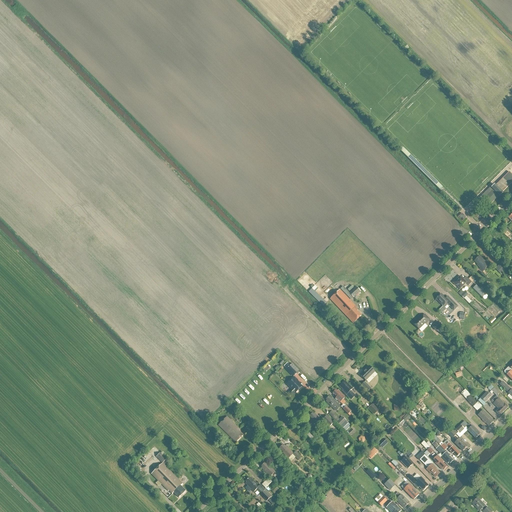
[(402,148),(400,150),(407,158),(410,155),(402,148)]
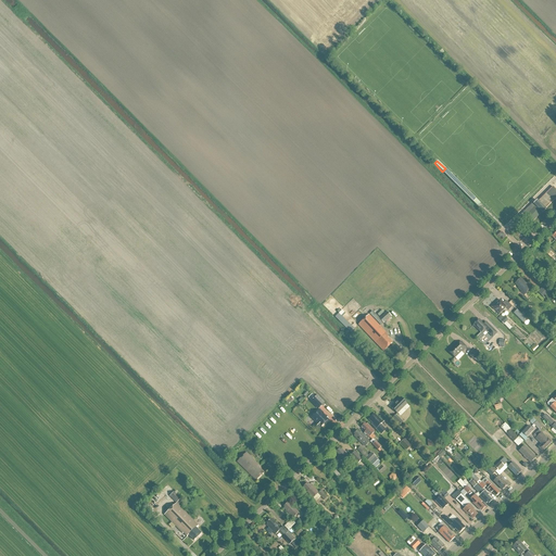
[(529,226),(542,213),(545,210),(555,199),(555,190),(553,188),(538,202),(538,201),(533,205),(535,206),(522,219),(525,222),(522,223),(526,226),(528,224),(529,226)]
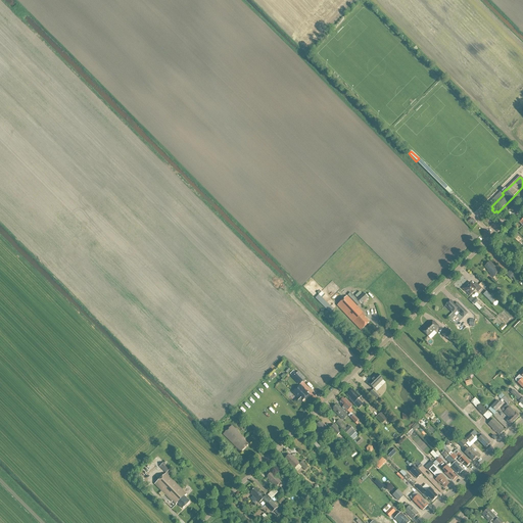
[(476,223),(472,219),(468,223),(472,227),(476,223)]
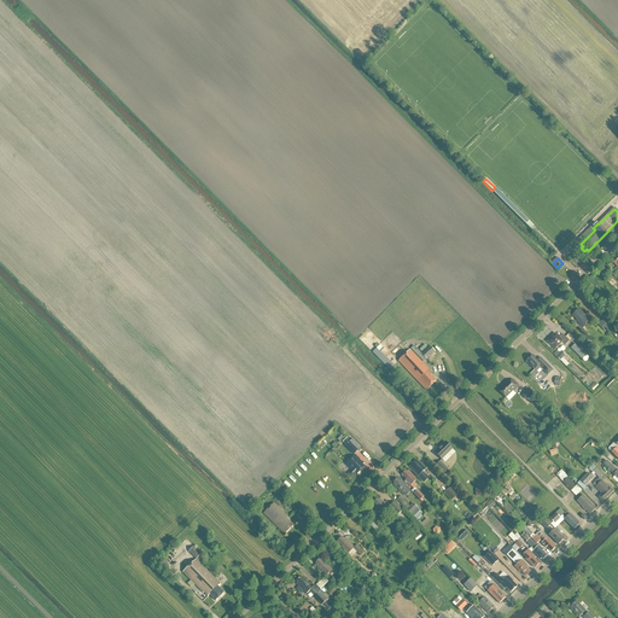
[(590,321),(578,310),(573,315),(577,320),(576,321),(579,325),(578,325),(582,328),(590,321)]
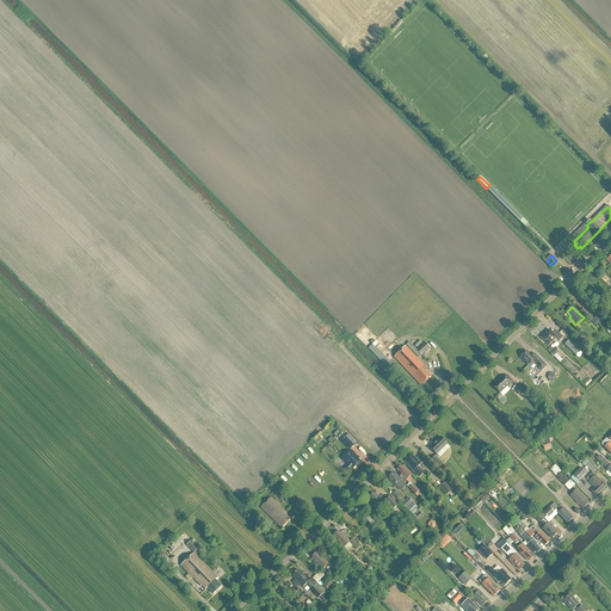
[(603,325),(605,322),(604,321),(598,315),(591,322),(598,328),(602,323),(603,325)]
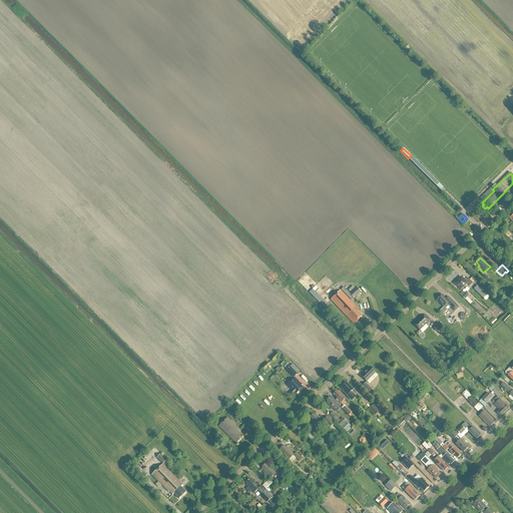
[(464,281),(461,278),(459,280),(458,280),(454,284),(456,287),(457,287),(461,291),(467,285),(470,287),(473,284),(467,278),(464,281)]
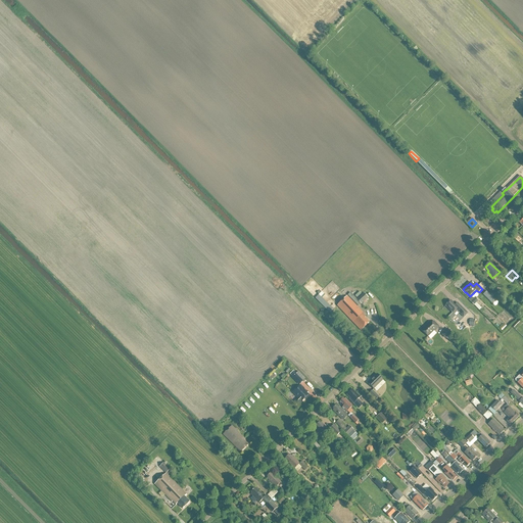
[(361,304),(368,298),(364,293),(357,300),(357,299),(350,293),(347,295),(358,306),(361,304)]
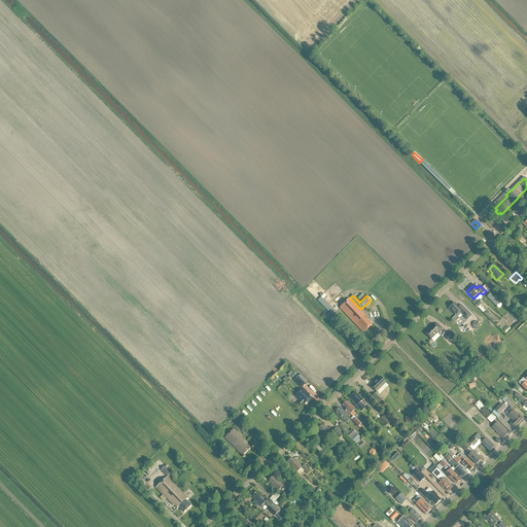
[(491,295),(488,299),(497,308),(501,305),(491,295)]
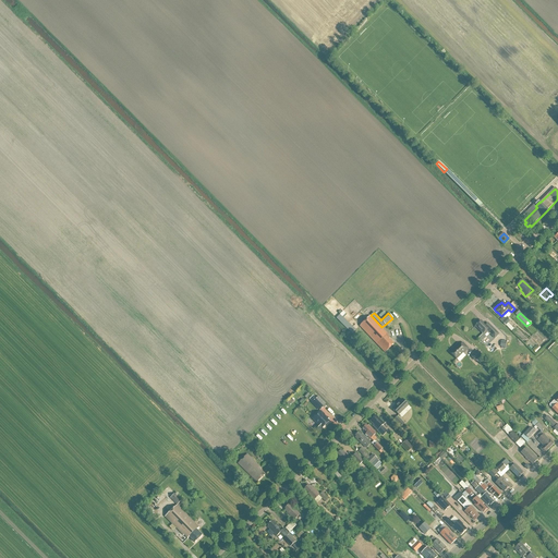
[(355,330),(340,315),(336,318),(352,334),(355,330)]
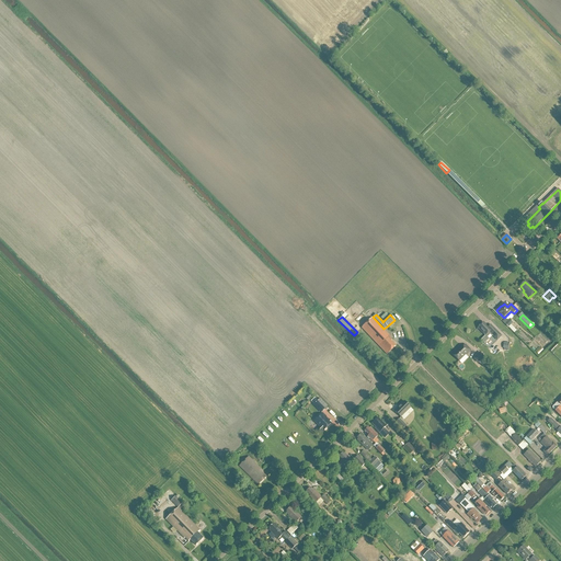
[(389,338),(390,336),(373,318),(362,328),(387,355),(396,346),(391,342),(392,341),(389,338)]
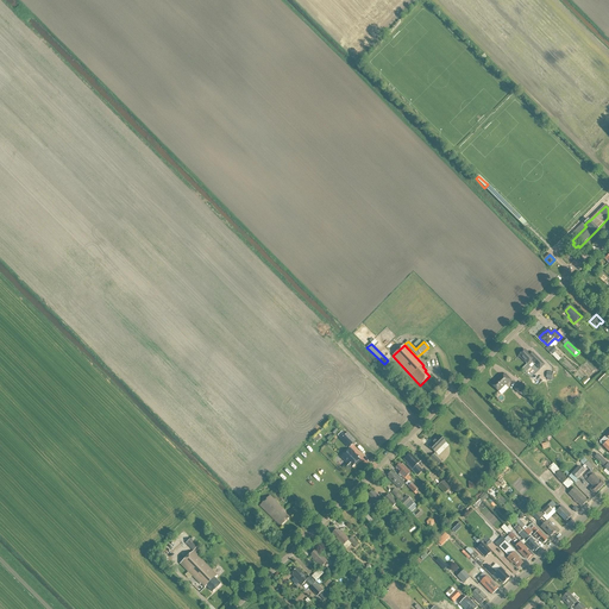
[(529,356),(525,351),(519,357),(527,365),(532,360),(540,370),(545,365),(533,353),(529,356)]
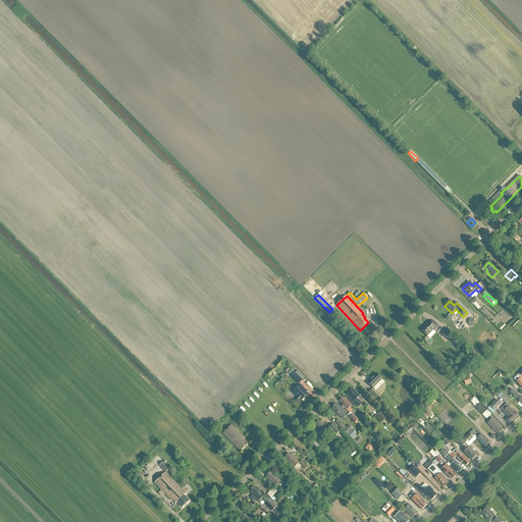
[(435,329),(438,326),(433,321),(430,324),(428,322),(425,325),(426,326),(421,330),(427,336),(434,328),(435,329)]
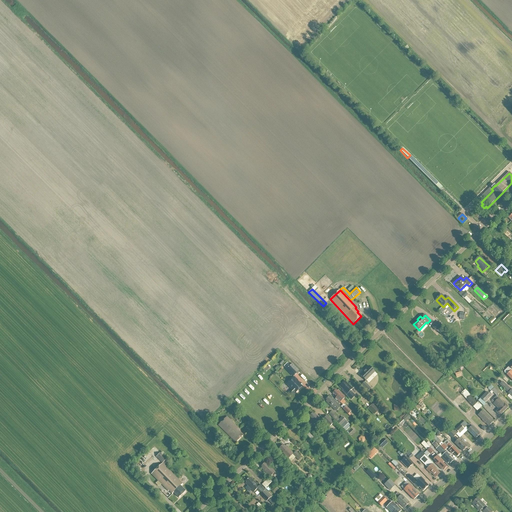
[(437,332),(443,326),(438,321),(432,327),(437,332)]
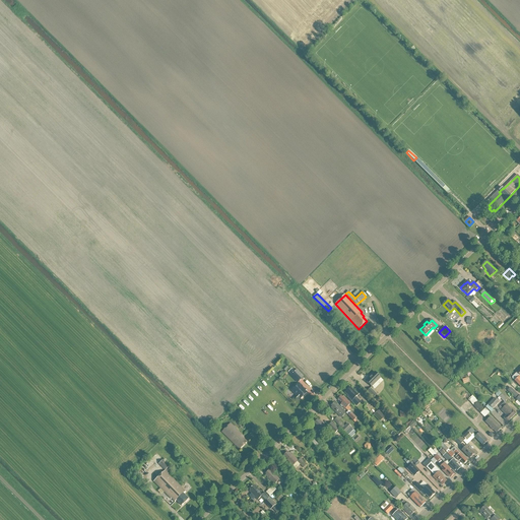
[(288,373),(290,376),(298,383),(302,379),(295,372),(294,373),(291,370),(288,373)]
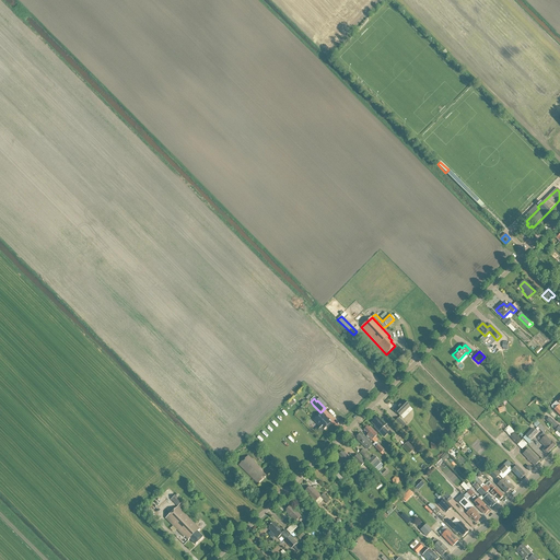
[(400,417),(410,408),(404,401),(394,410),(400,417)]
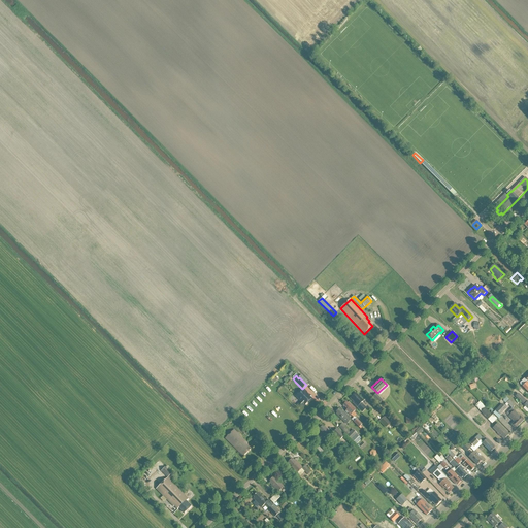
[(521,390),(517,386),(515,388),(522,395),(524,393),(521,390)]
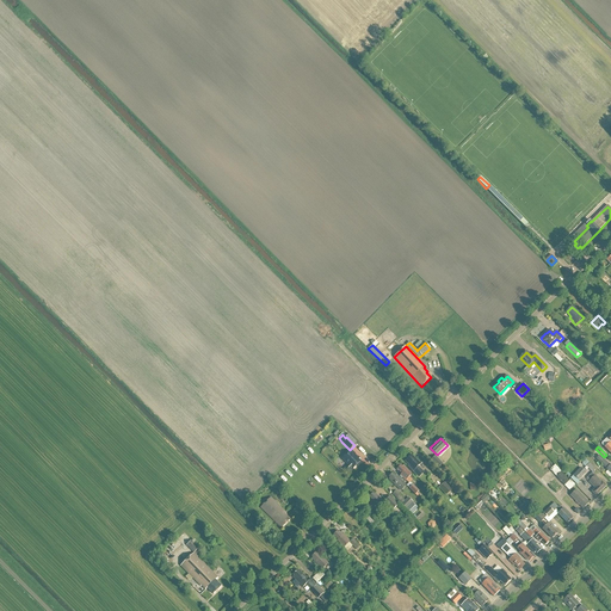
[(351,451),(343,460),(349,466),(351,469),(352,469),(353,469),(360,462),(355,456),(356,455),(351,451)]
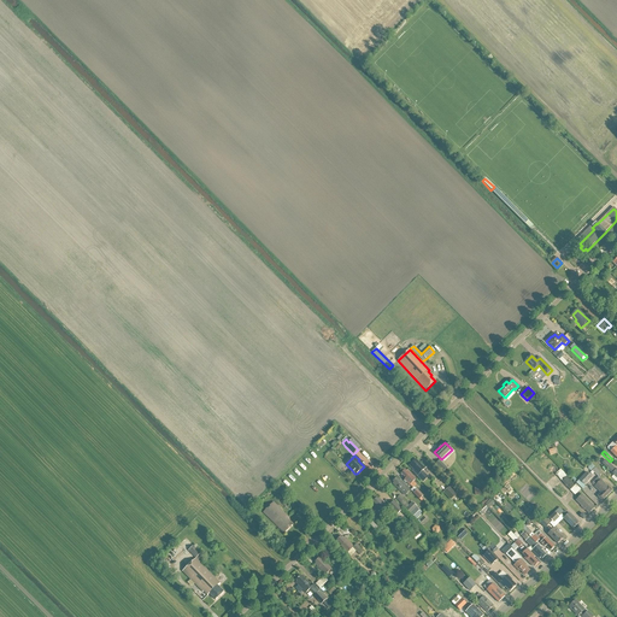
[(423,482),(428,477),(422,472),(424,470),(416,460),(410,466),(415,470),(413,471),(417,476),(423,482)]
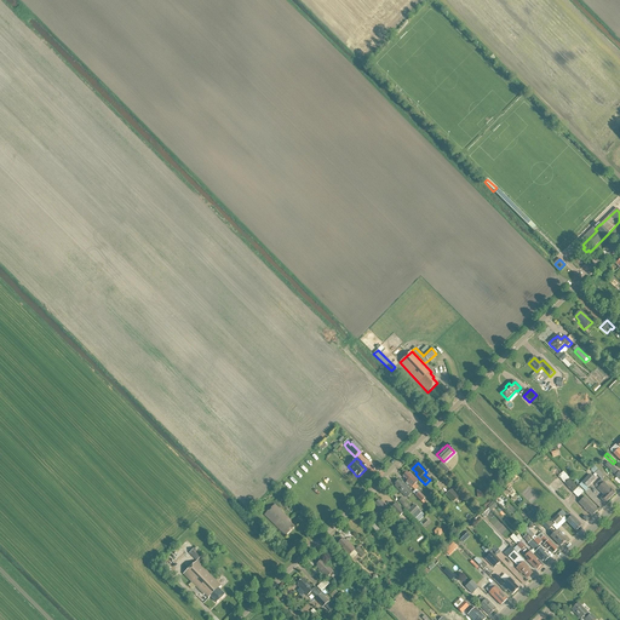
[(619,471),(619,472),(619,474),(608,463),(606,466),(619,481),(619,471)]
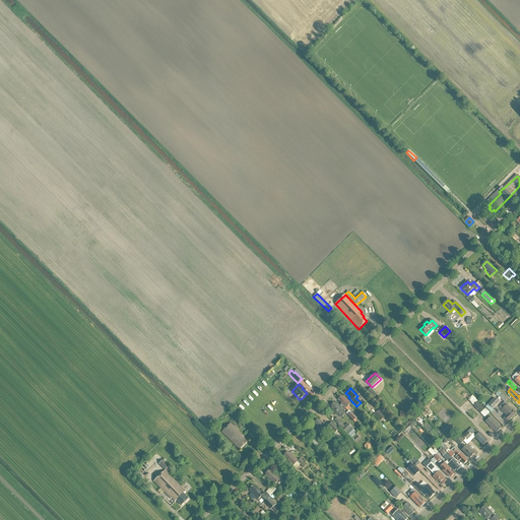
[(366,394),(377,405),(378,404),(374,400),(375,399),(374,398),(377,395),(371,389),(366,394)]
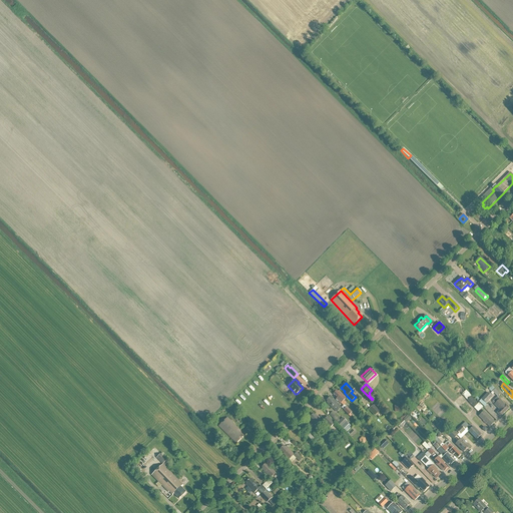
[(341,404),(346,399),(339,392),(338,393),(337,391),(334,394),(338,398),(336,400),(341,404)]
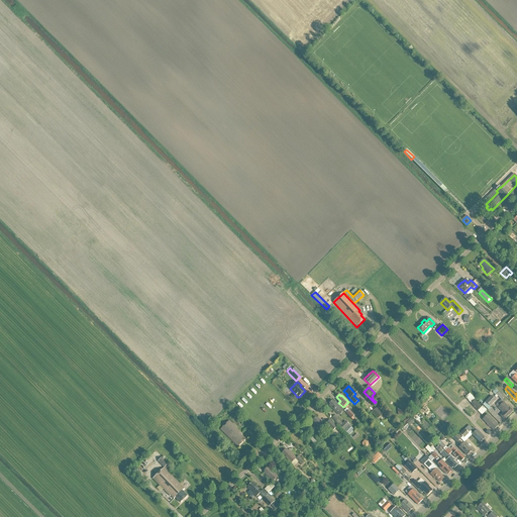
[(476,400),(470,394),(466,398),(472,404),(475,401),(476,400)]
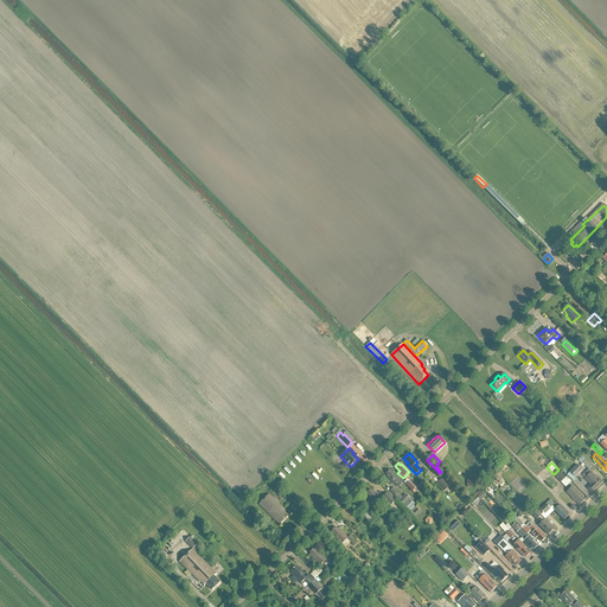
[(576,480),(575,478),(582,470),(576,465),(567,475),(574,483),(576,480)]
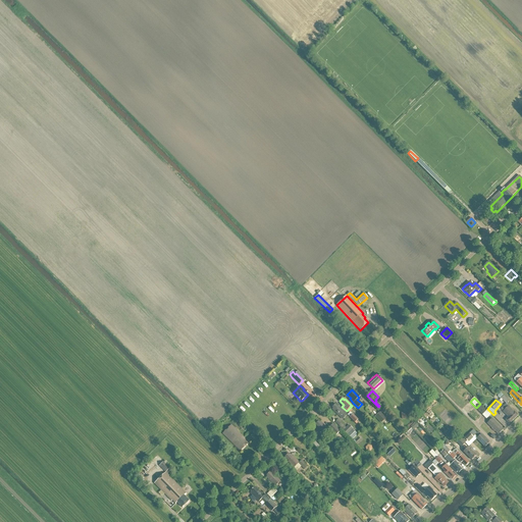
[(343,420),(347,415),(343,411),(340,407),(338,408),(335,405),(332,408),(333,409),(332,410),(343,420)]
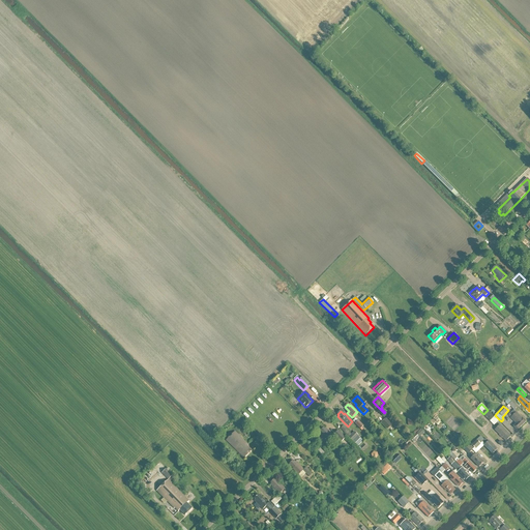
[(489,422),(493,418),(487,411),(483,414),(481,415),(489,422)]
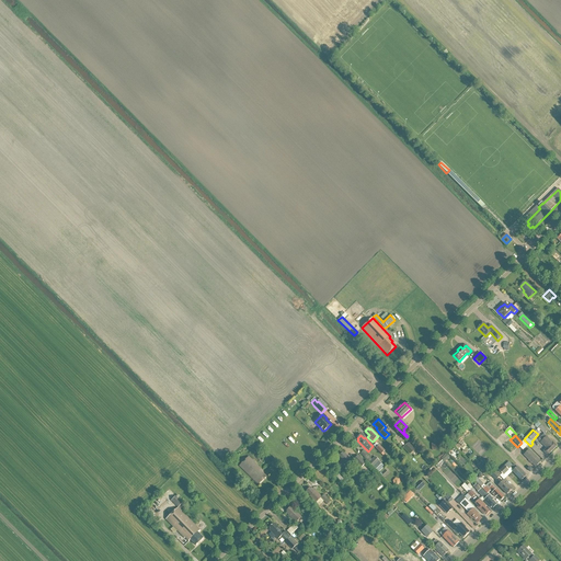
[(546,448),(542,451),(547,456),(557,447),(552,443),(551,443),(544,435),(539,439),(541,442),(540,443),(546,448)]
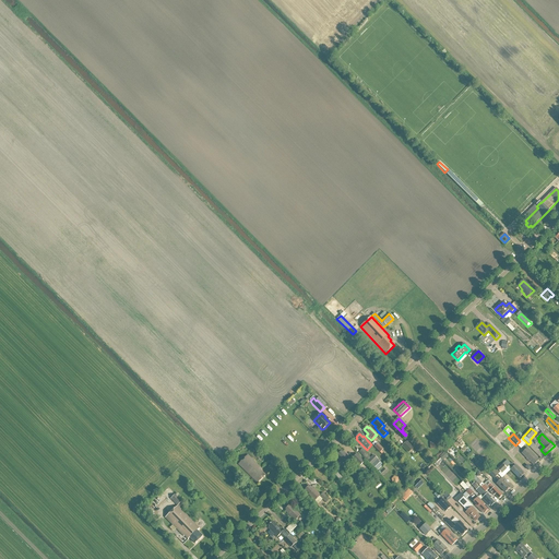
[(414,445),(408,440),(404,443),(412,451),(415,448),(414,445)]
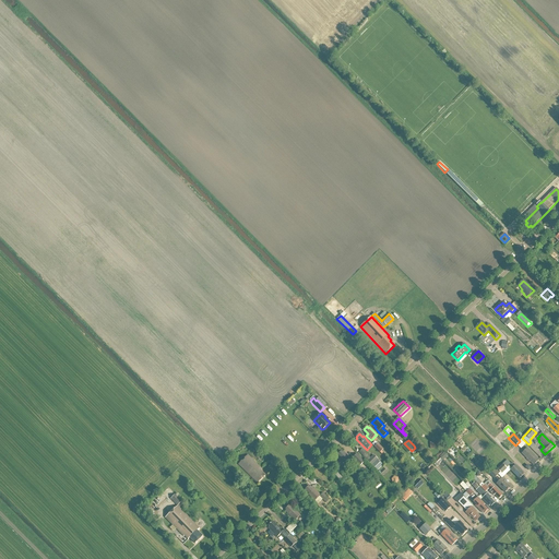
[(534,465),(538,461),(526,448),(522,454),(527,460),(526,460),(530,462),(534,465)]
